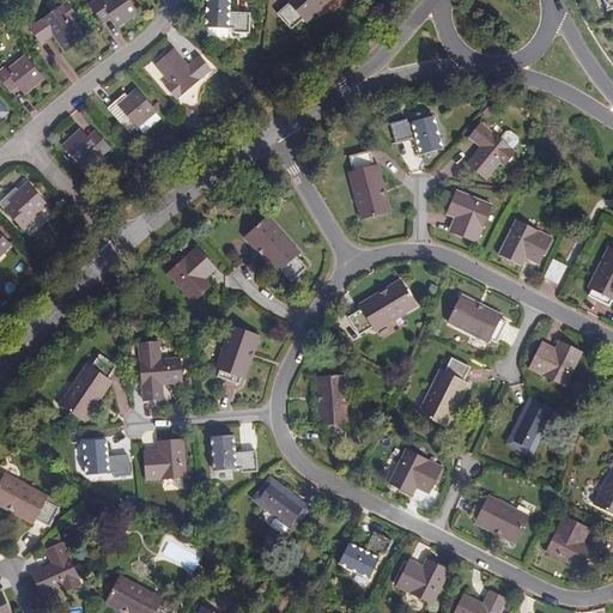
[(138,11),(129,0),(103,0),(102,1),(99,0),(97,0),(91,5),(101,18),(109,13),(119,26),(138,11)]
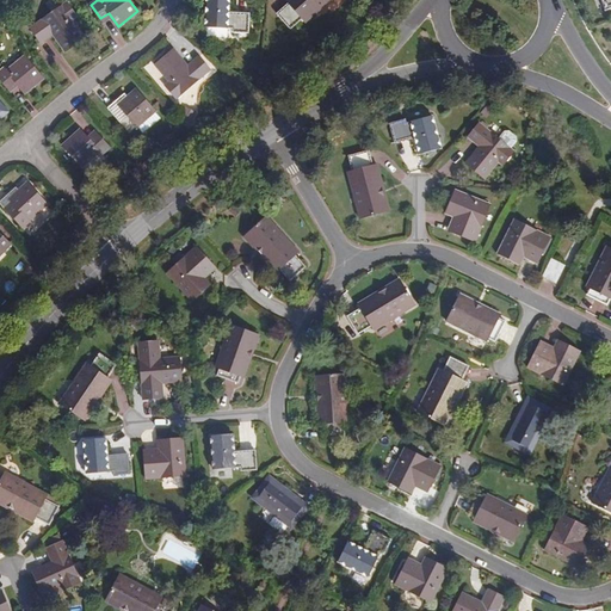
[(230,8),(230,0),(209,0),(207,23),(234,25),(234,29),(250,31),(251,11),(230,8)]
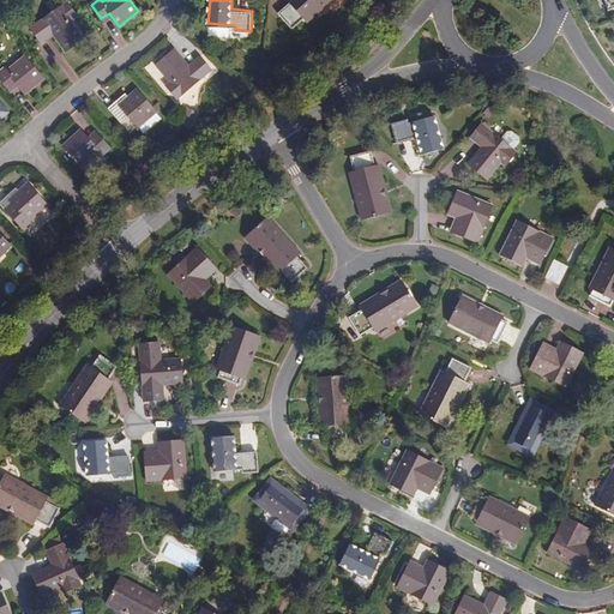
[(332,0),(293,0),(287,6),(287,7),(276,17),(288,31),(300,22),(304,25),(332,0)]
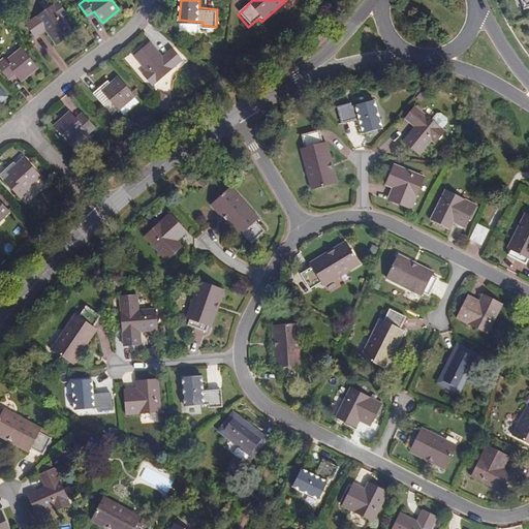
[(67,13),(59,1),(27,24),(35,36),(47,28),(58,43),(74,32),(63,17),(67,13)]
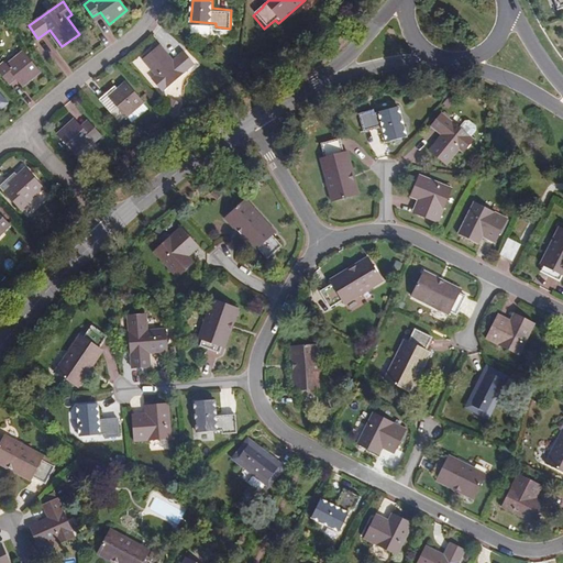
[(172,58),(158,43),(142,57),(154,73),(151,77),(161,89),(191,63),(181,51),(172,58)]
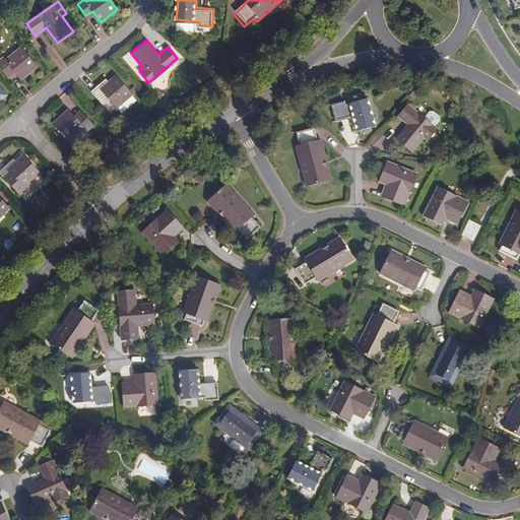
[(37,66),(21,47),(6,59),(3,57),(0,59),(0,65),(6,73),(12,68),(20,78),(37,66)]
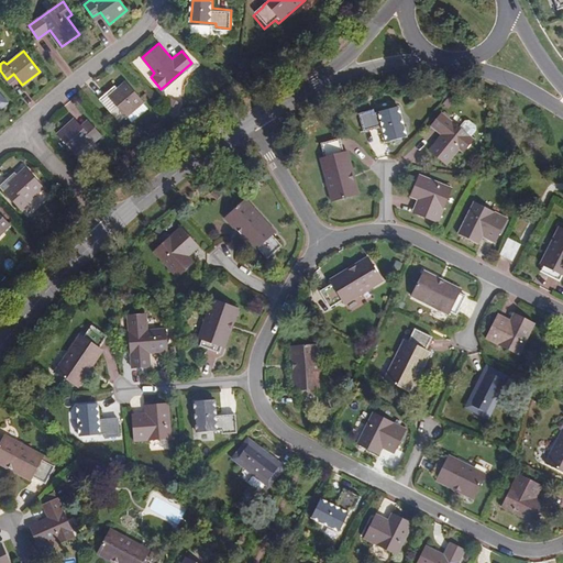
[(125,116),(142,102),(143,101),(125,81),(108,96),(106,94),(99,99),(119,122),(125,116)]
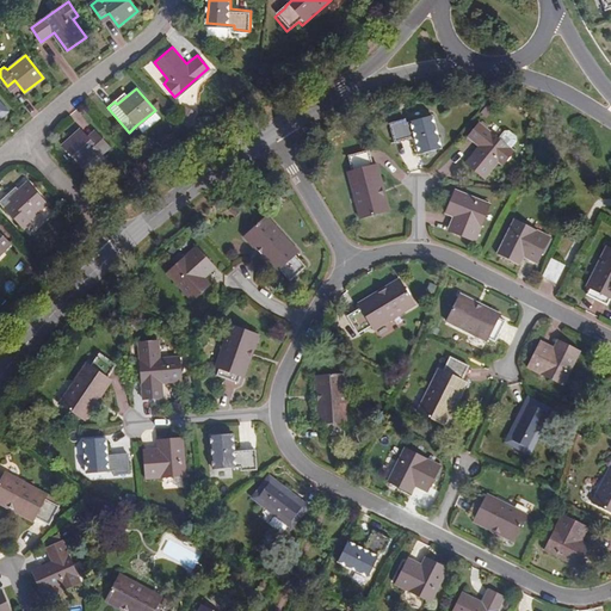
[(160,117),(154,111),(136,125),(142,131),(160,117)]
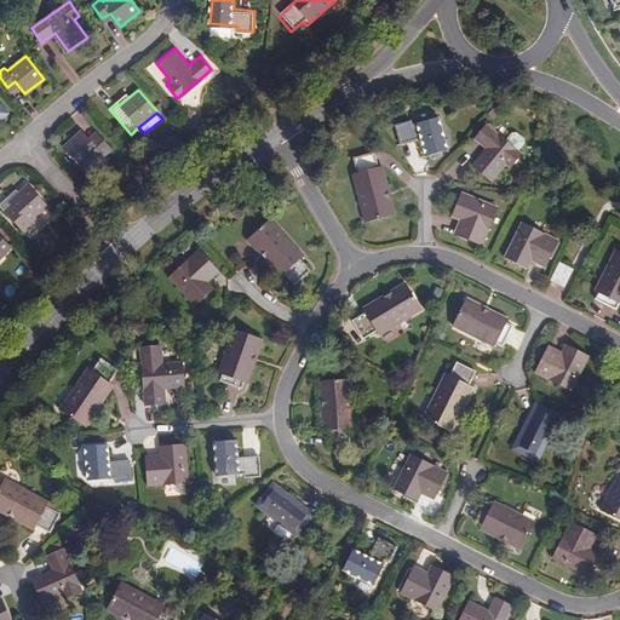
[(447,149),(437,118),(411,125),(409,122),(394,126),(400,144),(420,139),(425,156),(447,149)]
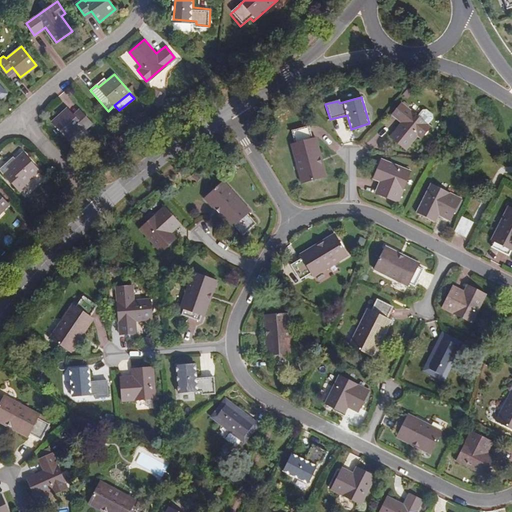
[(428,121),(418,113),(400,100),(392,112),(401,120),(391,135),(407,146),(417,131),(421,134),(430,122),(428,121)]
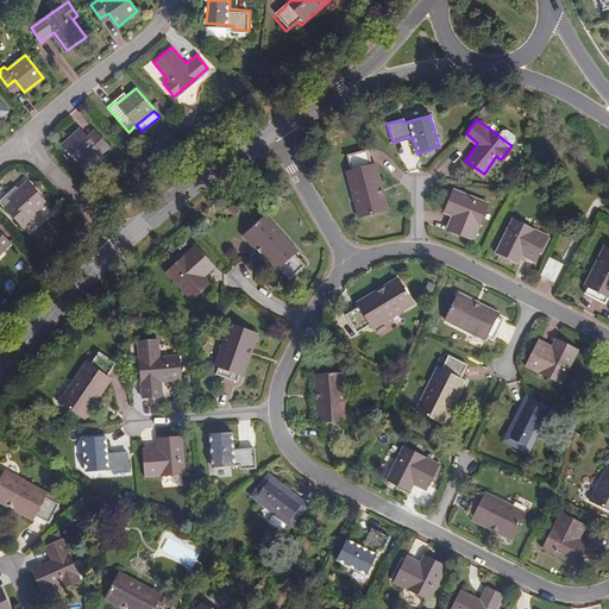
[(89,140),(79,127),(61,143),(79,165),(98,150),(100,152),(107,146),(96,135),(89,140)]
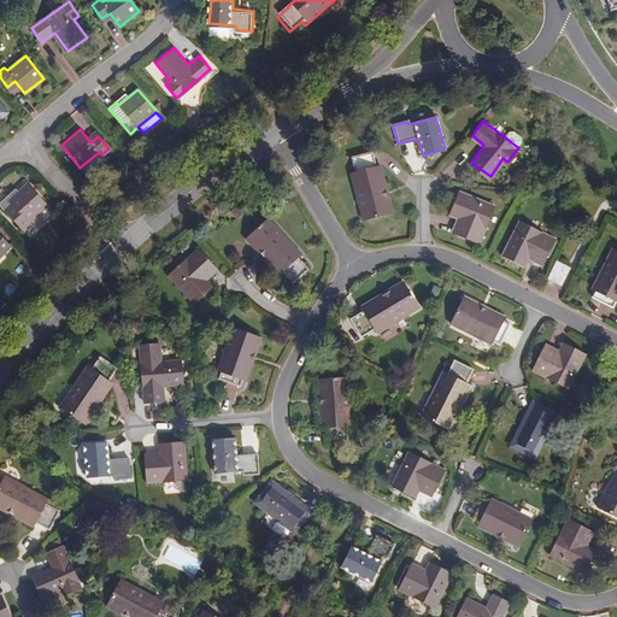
[(509,129),(504,136),(516,146),(521,140),(521,135),(513,129),(509,129)]
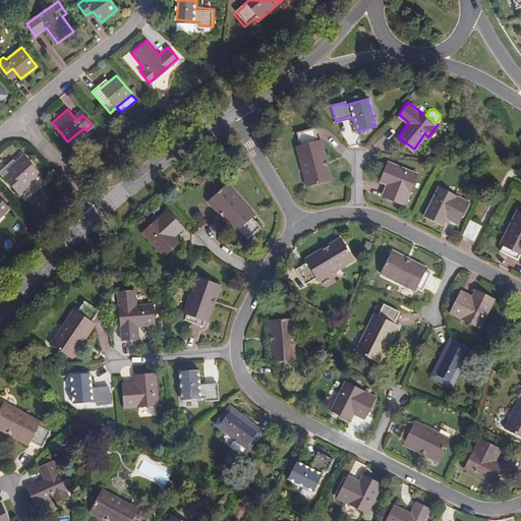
[(319,140),(315,128),(298,132),(301,146),(298,146),(308,186),(333,179),(330,166),(327,166),(320,140),(319,140)]
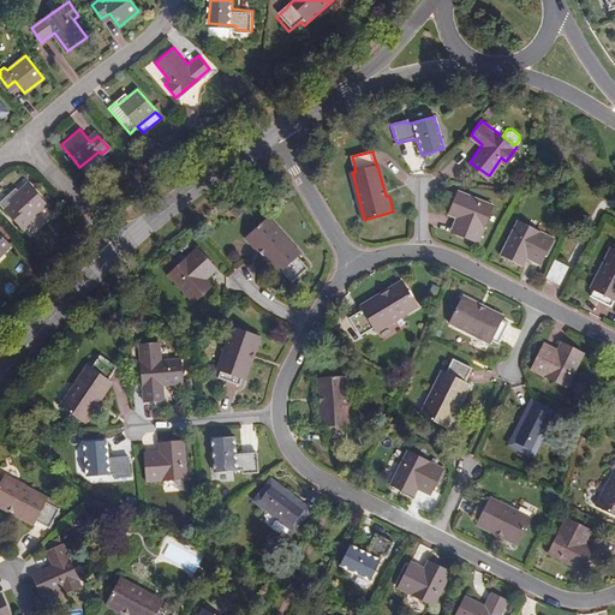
[(46,206),(28,184),(9,201),(6,198),(0,203),(0,206),(11,218),(18,212),(28,222),(46,206)]
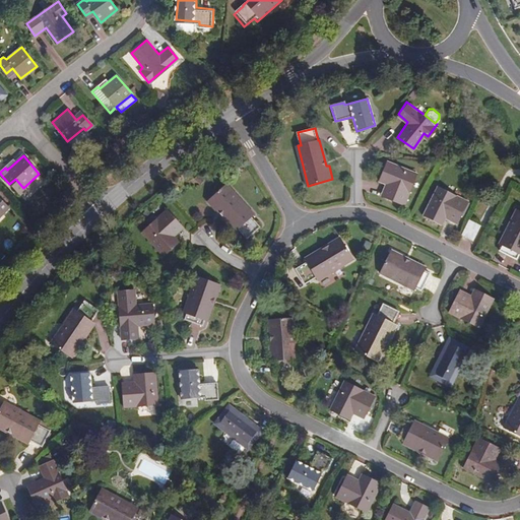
[(405,204),(418,173),(389,161),(381,181),(392,186),(388,197),(405,204)]
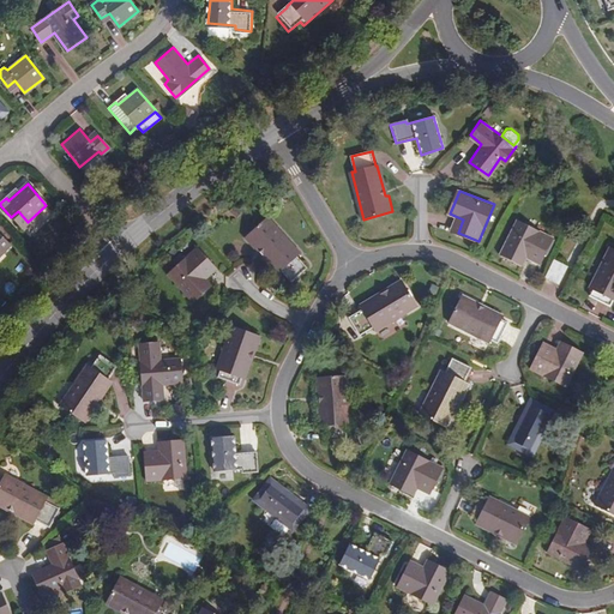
[(301,253),(269,217),(246,238),(257,250),(259,247),(281,271),(283,271),(292,282),(307,268),(298,257),(301,253)]
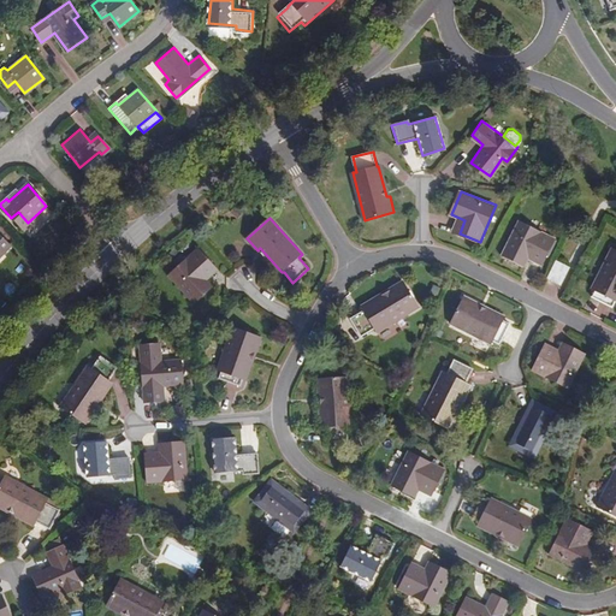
[(545,259),(556,238),(520,220),(503,254),(525,265),(531,253),(545,259)]
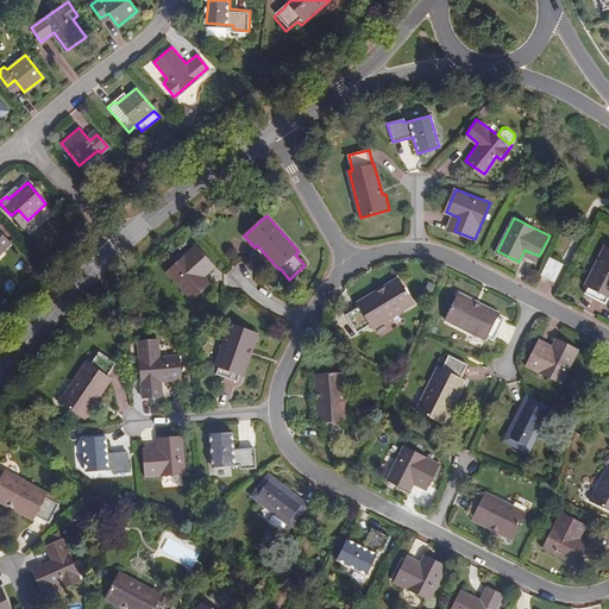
[(0,255),(11,243),(0,232),(0,255)]
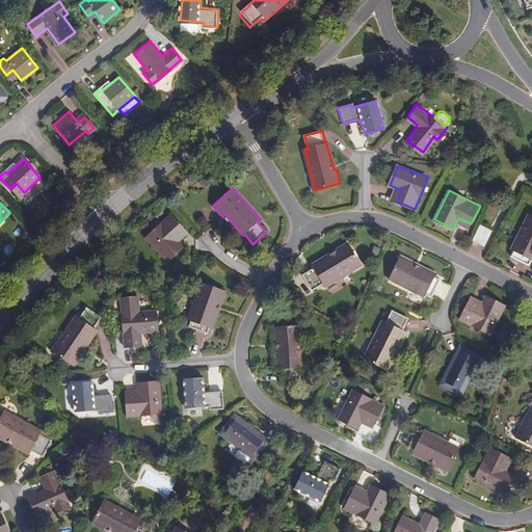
[(185,229),(173,214),(147,237),(167,261),(183,247),(176,238),(185,229)]
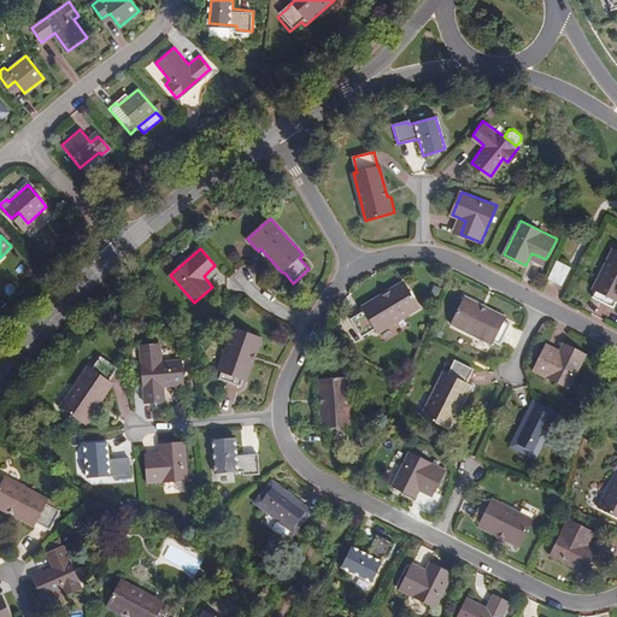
[(613,306),(616,299),(616,250),(613,248),(593,288),(597,289),(593,297),(613,306)]
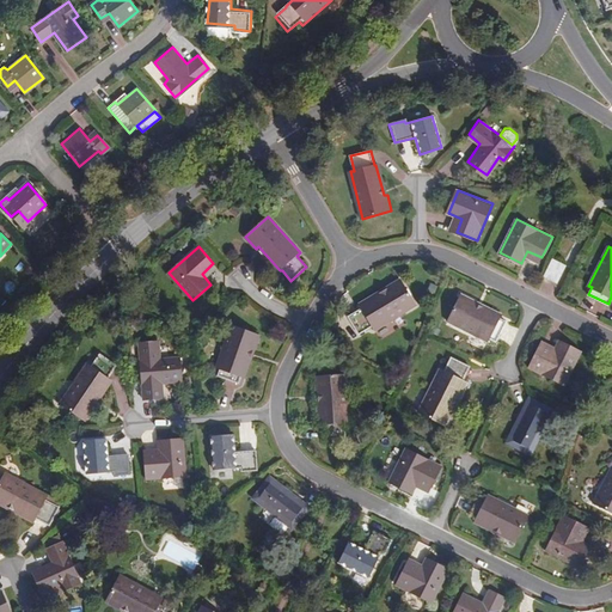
[(568,267),(555,261),(548,279),(561,283),(568,267)]
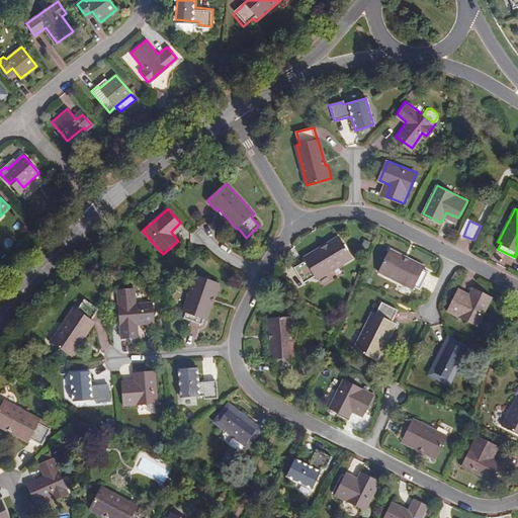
[(355,259),(342,237),(331,244),(332,247),(310,261),(309,262),(298,268),(308,283),(318,277),(320,280),(355,259)]
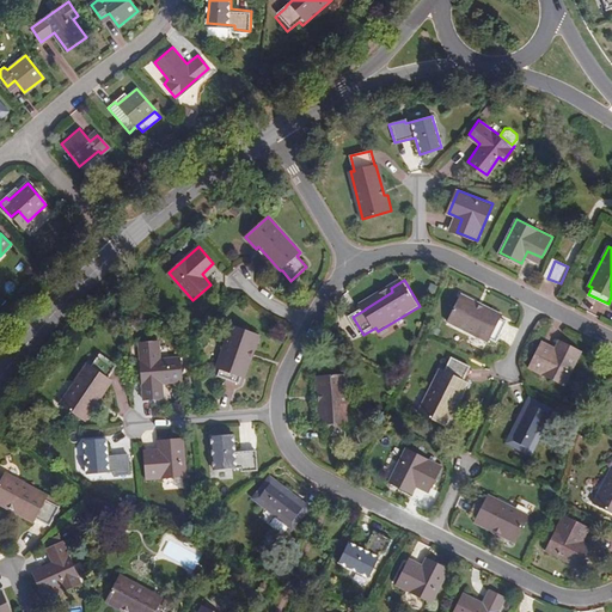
[(475,304),(460,297),(447,323),(488,343),(489,340),(495,343),(505,324),(472,307),(475,304)]
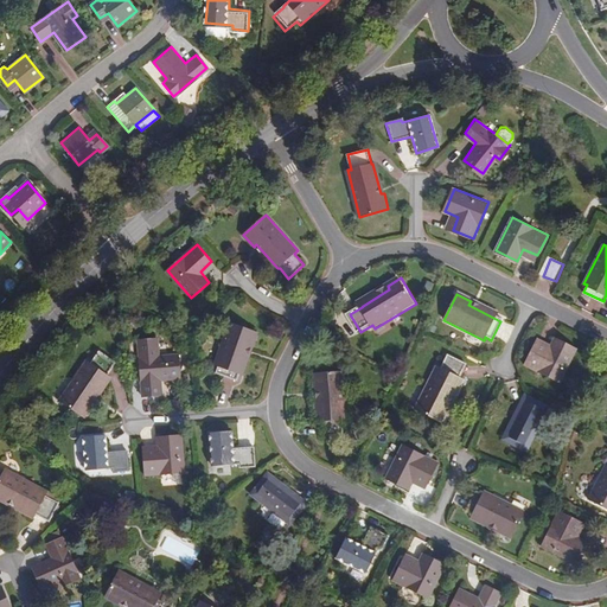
[(251,347),(257,332),(229,323),(215,364),(218,366),(216,372),(237,379),(249,346),(251,347)]
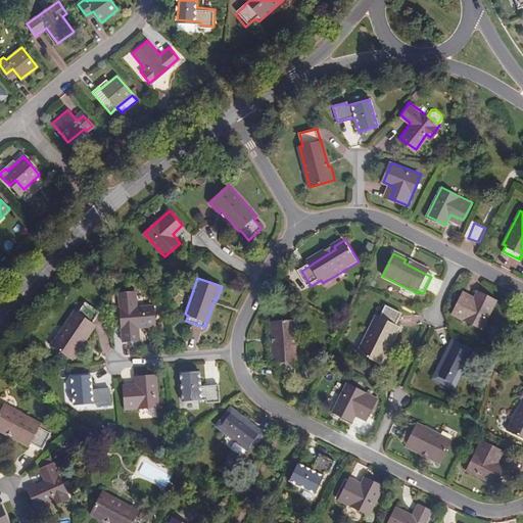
[(496,302),(478,293),(472,304),(460,299),(453,317),(483,331),(496,302)]
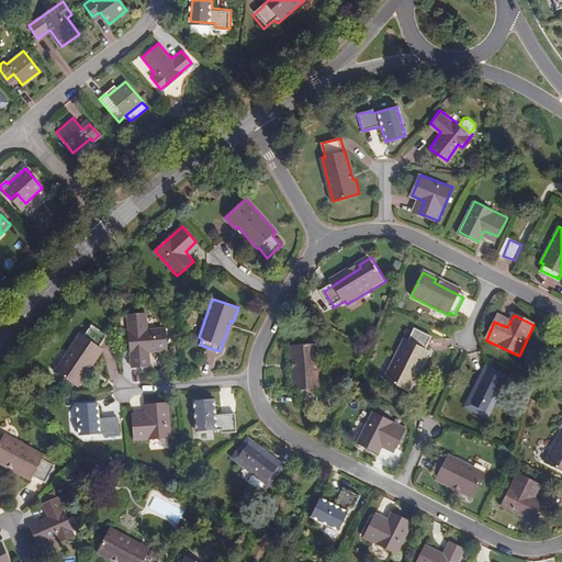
[(99,347),(107,336),(91,325),(83,337),(80,334),(55,370),(78,386),(87,374),(83,372),(100,348),(99,347)]
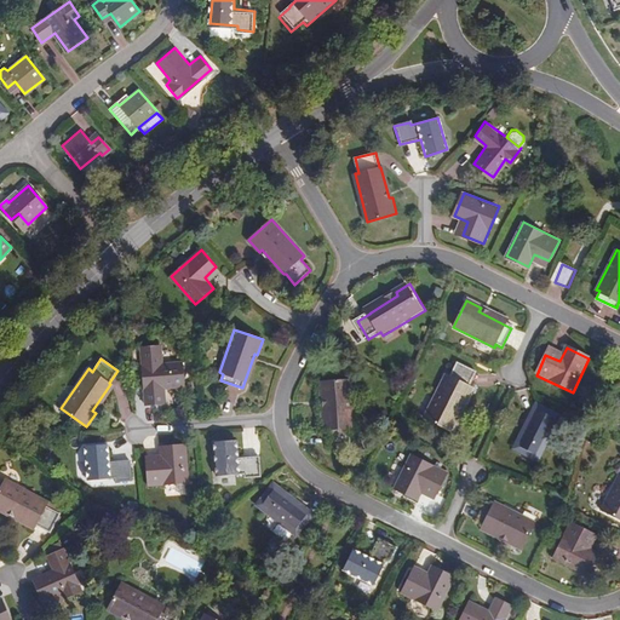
[(185,386),(184,363),(161,365),(160,359),(143,360),(145,405),(164,402),(162,389),(185,386)]
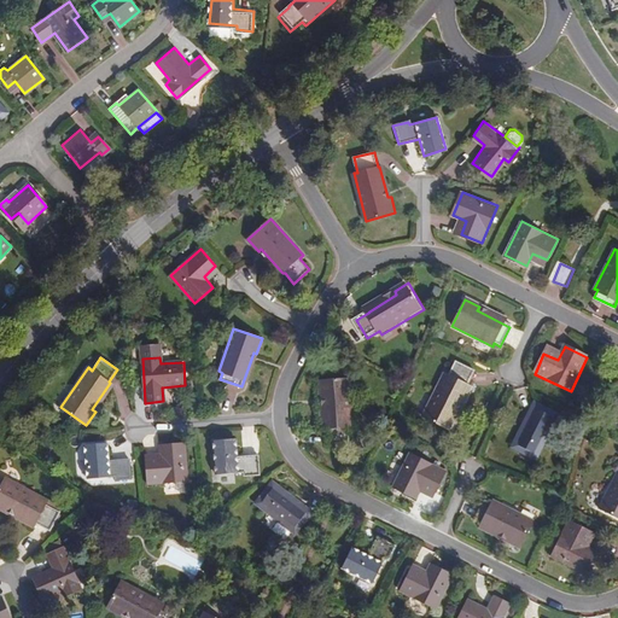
[(467,384),(474,371),(455,361),(449,375),(444,373),(423,417),(450,430),(458,415),(454,414),(468,385),(467,384)]
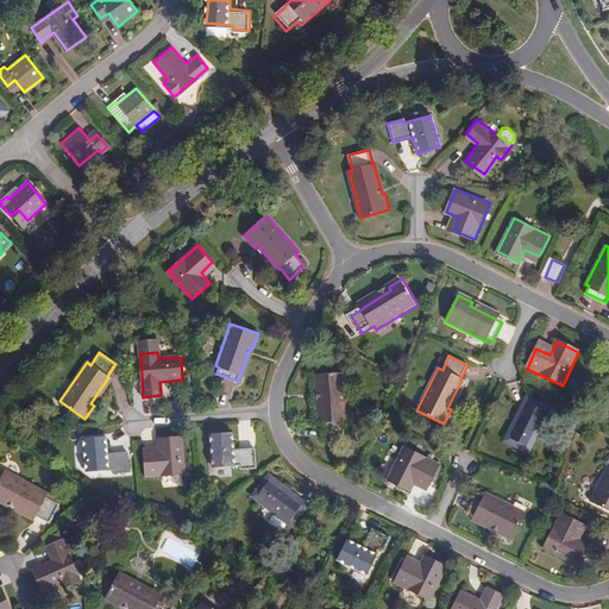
[(350,422),(346,375),(316,377),(318,393),(321,393),(324,424),(325,426),(326,440),(346,438),(345,422),(350,422)]
